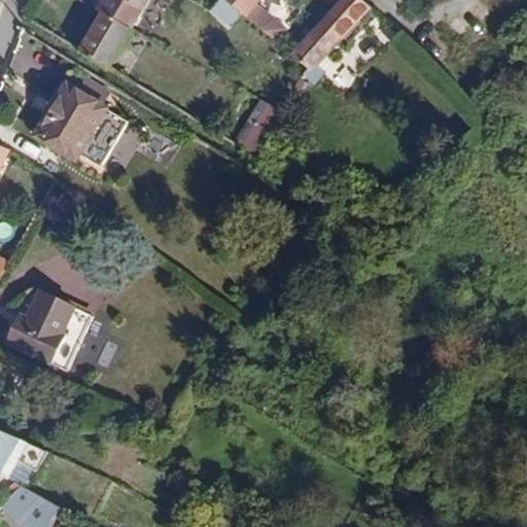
[(108,0),(104,8),(135,26),(148,0),(108,0)]
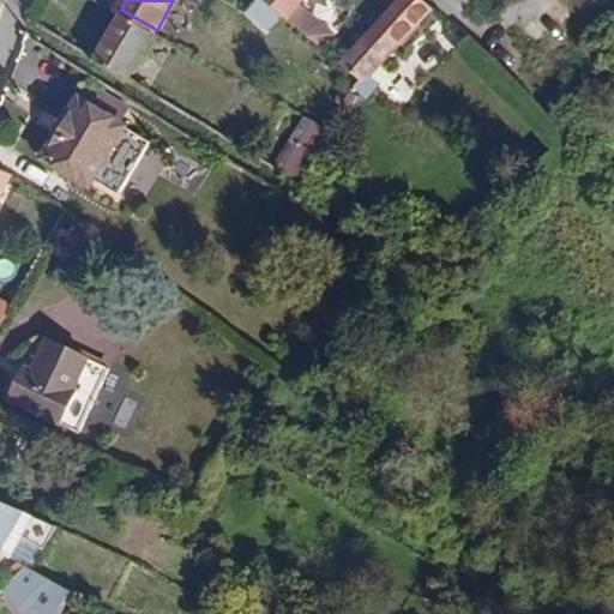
[(256,0),(245,14),(308,56),(321,40),(282,12),(290,0),(256,0)]
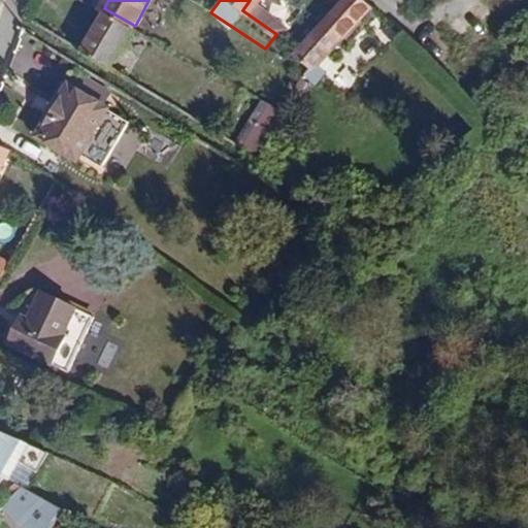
[(372,6),(364,0),(341,0),(288,63),(311,87),(323,74),(317,69),(372,6)]
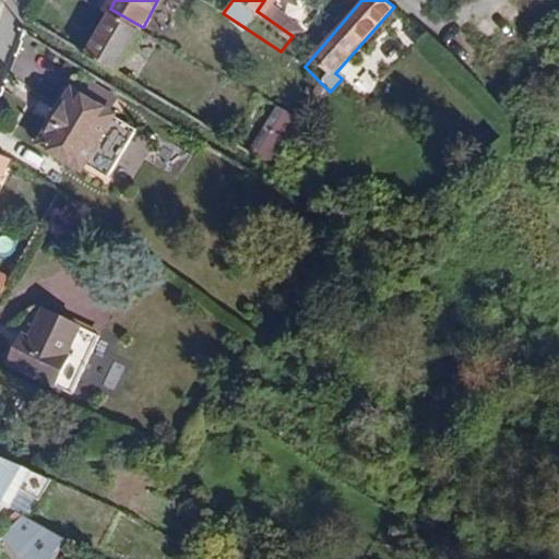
[(143,27),(110,9),(106,18),(108,21),(91,52),(119,69),(143,27)]
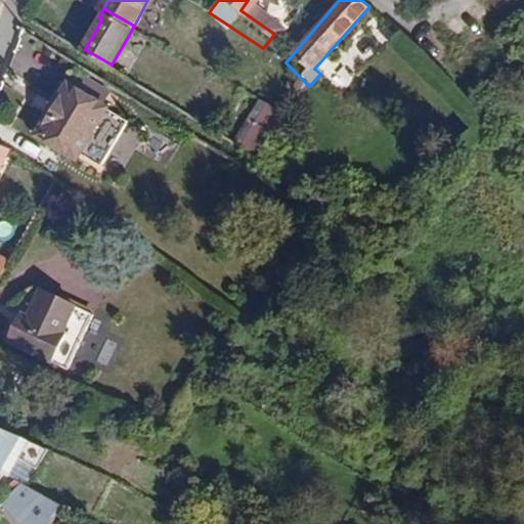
[(69,81),(37,136),(97,170),(128,115),(69,81)]
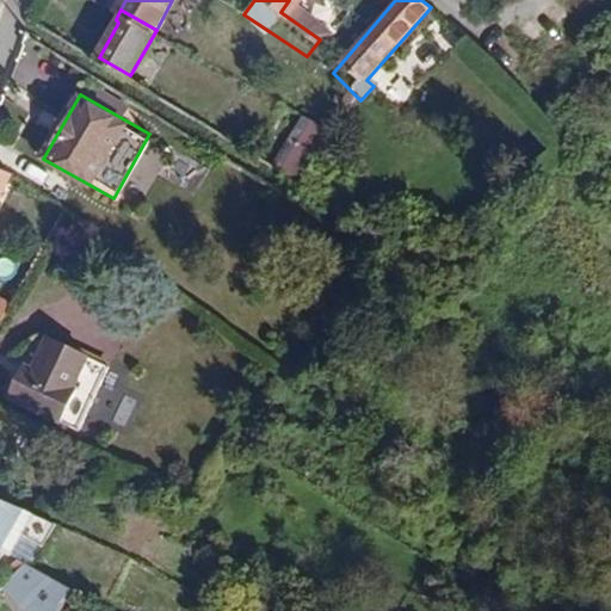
[(300,113),(278,160),(307,173),(328,127),(300,113)]
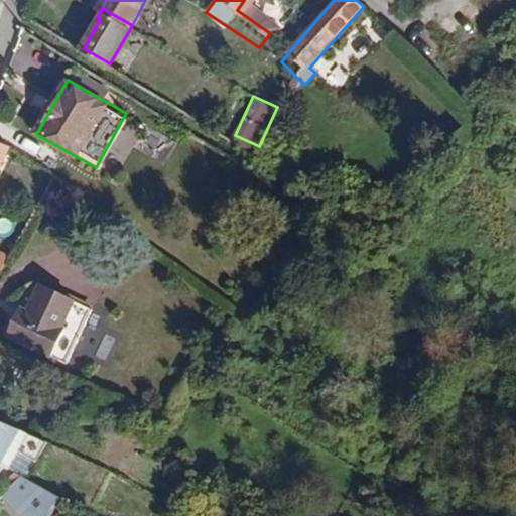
[(12,317),(3,336),(67,364),(90,312),(37,289),(21,319),(12,317)]
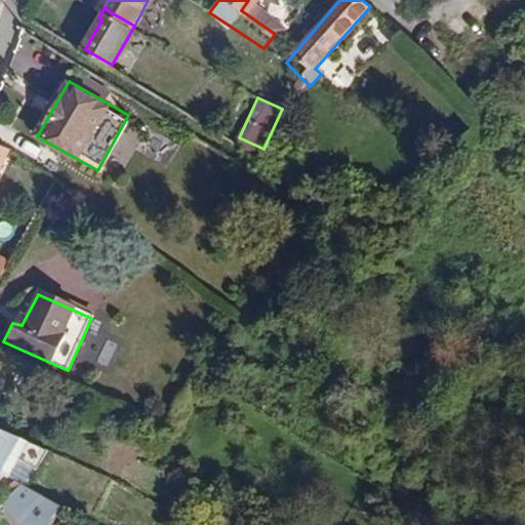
[(0,468),(25,480),(41,446),(0,426),(0,468)]
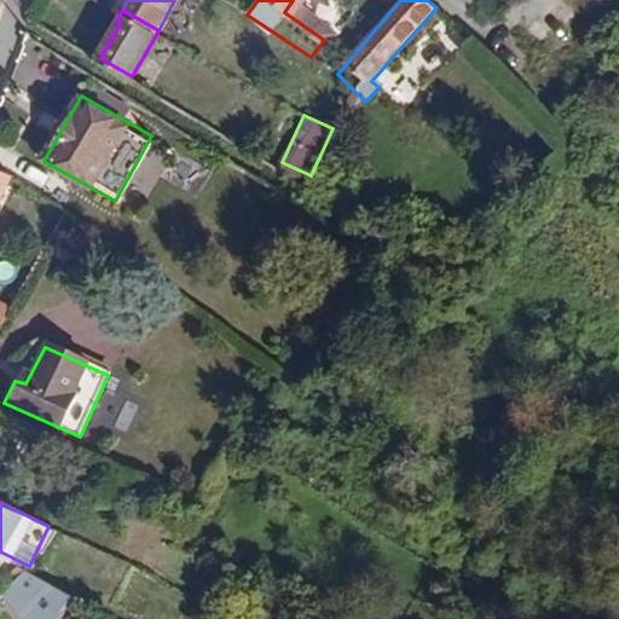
[(58,618),(73,596),(24,570),(1,595),(24,618),(58,618)]
